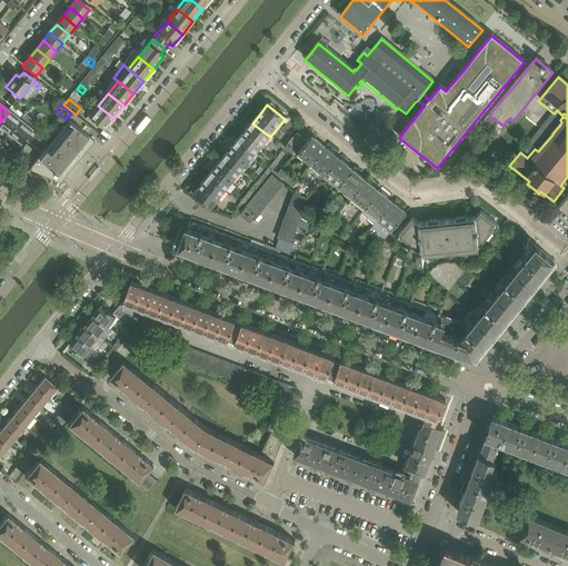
[(113,118),(98,106),(88,118),(102,130),(113,118)]
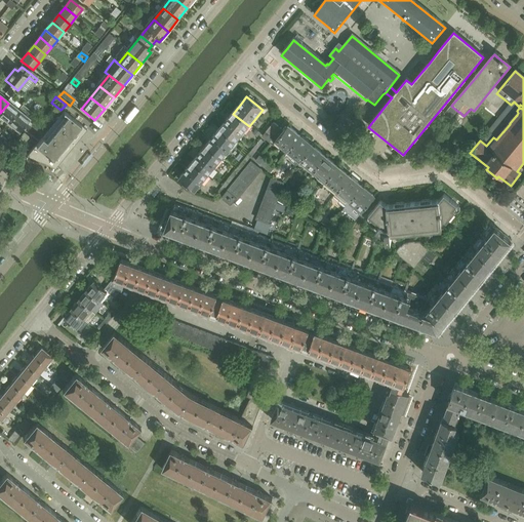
[(8,104),(0,113),(0,118),(9,126),(19,114),(8,104)]
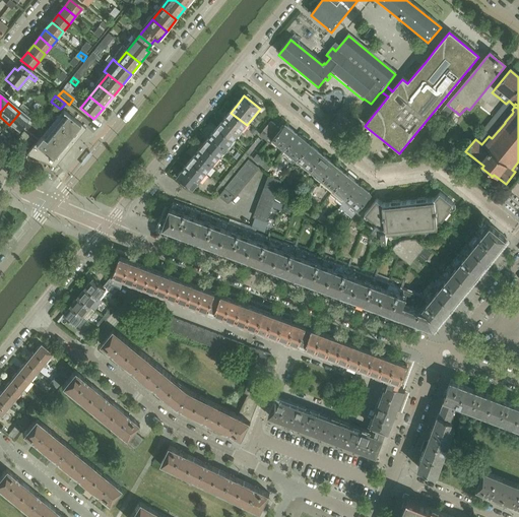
[(446,107),(439,115),(445,120),(452,112),(446,107)]
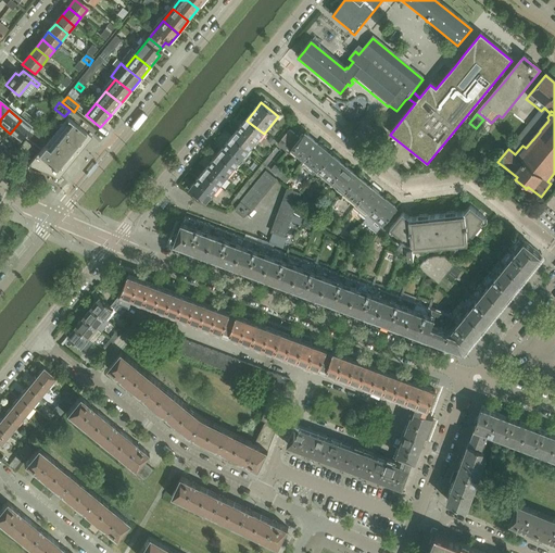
[(25,115),(21,121),(10,134),(20,141),(22,138),(27,142),(35,133),(33,130),(37,125),(25,115)]
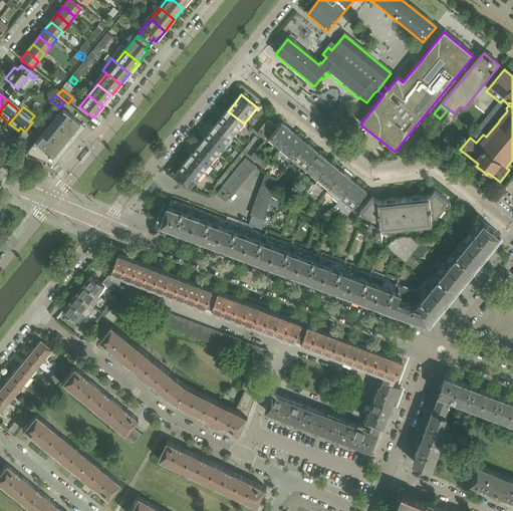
[(53,167),(83,130),(61,110),(44,132),(37,141),(34,144),(26,155),(53,167)]
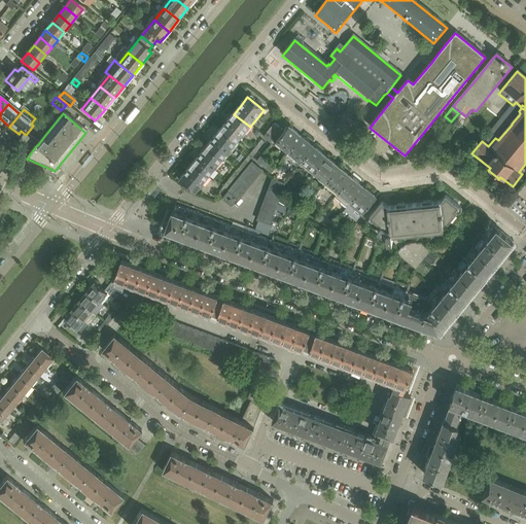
[(234,114),(228,121),(220,131),(236,144),(250,127),(234,114)]
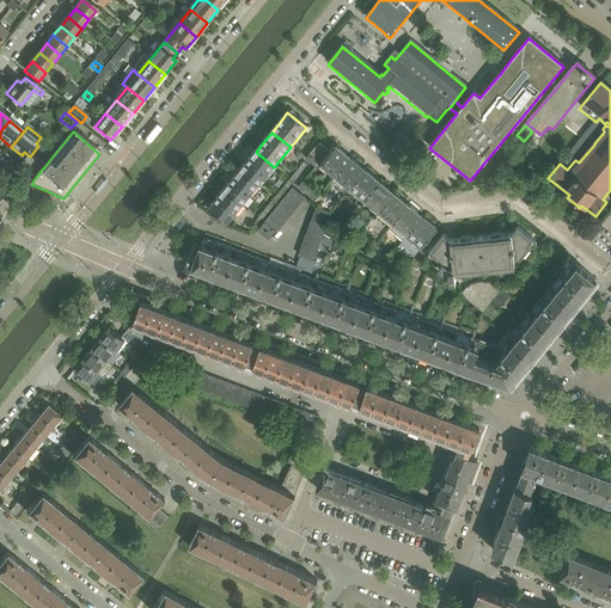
[(44,167),(53,157),(38,146),(30,157),(44,167)]
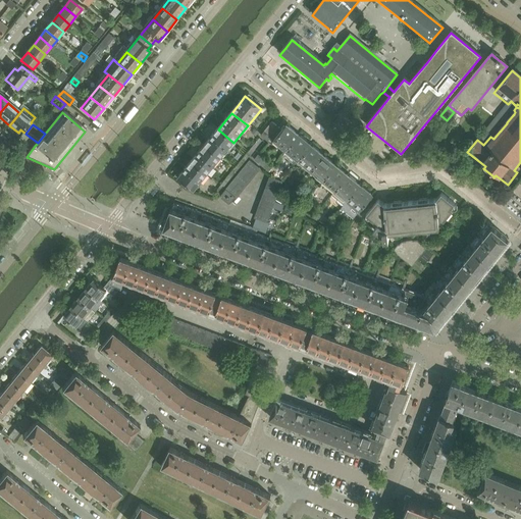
[(276,128),(271,124),(263,134),(268,138),(276,128)]
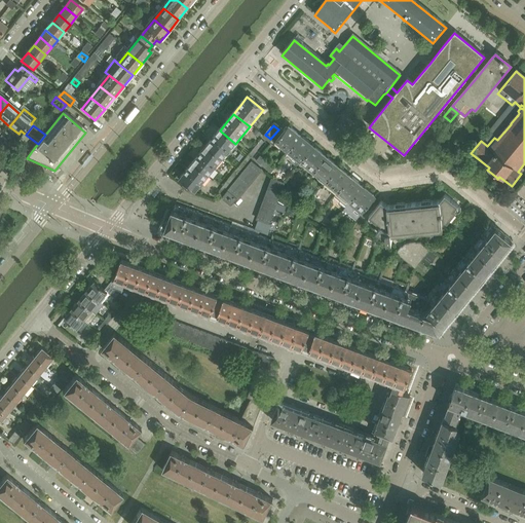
[(288,128),(284,134),(275,143),(275,144),(288,154),(300,138),(288,128)]
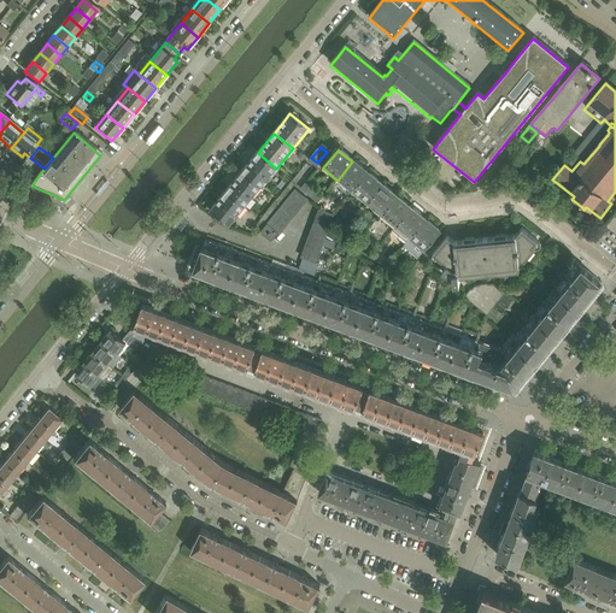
[(327,152),(317,163),(323,168),(333,157),(327,152)]
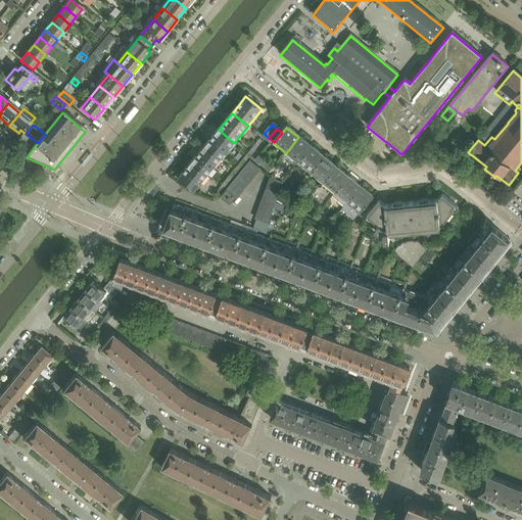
[(221,159),(234,143),(219,130),(204,146),(221,159)]
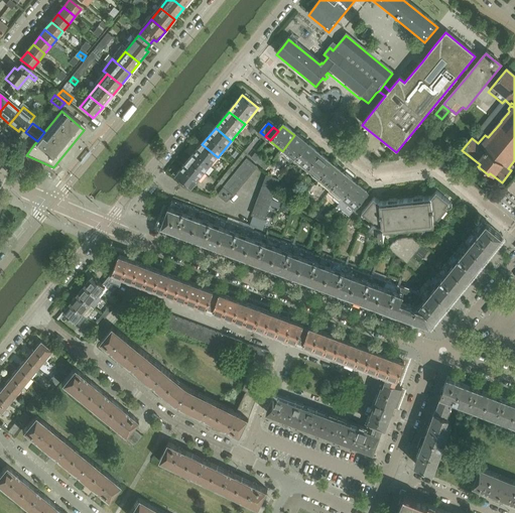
[(306,145),(294,135),(282,151),(294,161),(306,145)]
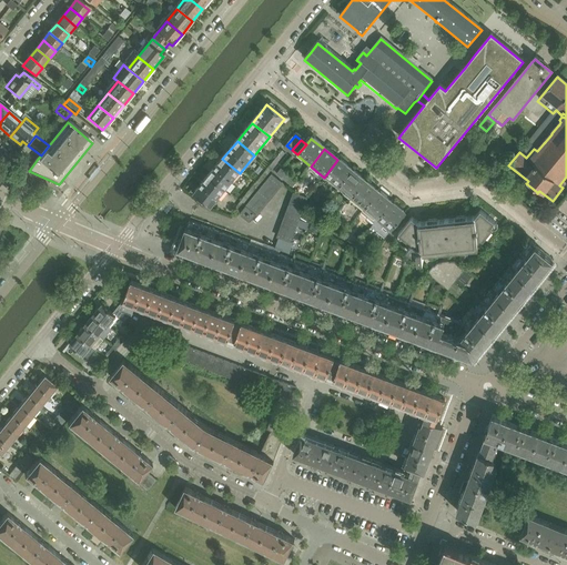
[(282,154),(270,168),(273,171),(284,157),(282,154)]
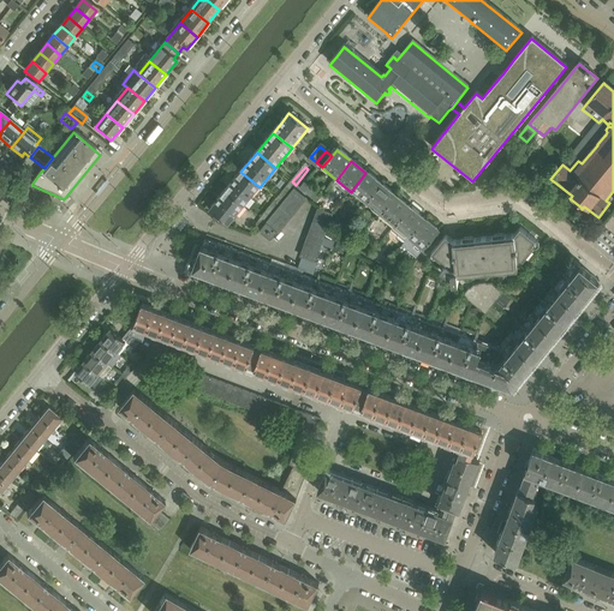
[(244,207),(260,187),(240,172),(225,191),(244,207)]
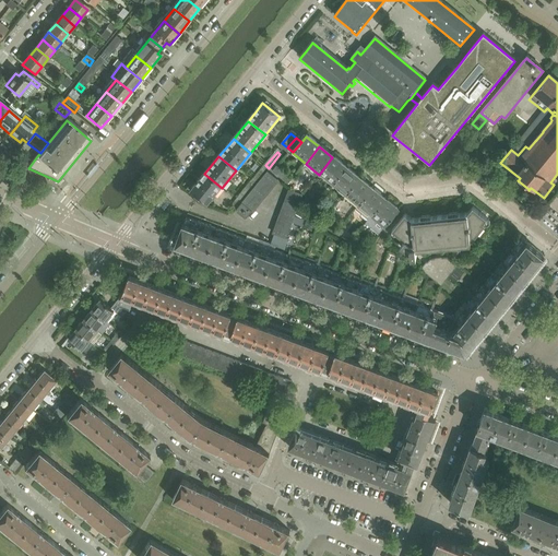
[(345,168),(332,157),(319,175),(332,186),(345,168)]
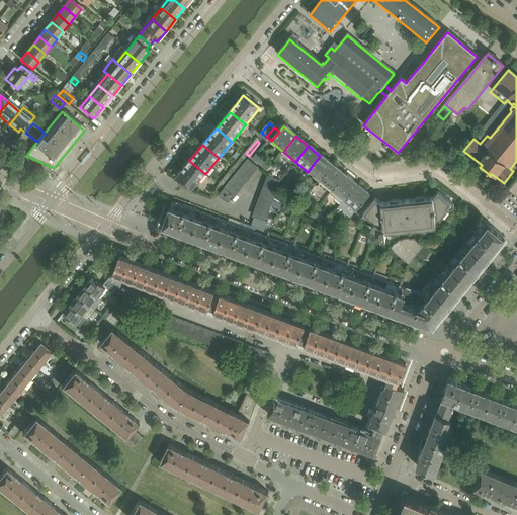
[(246,153),(233,170),(235,172),(249,156),(246,153)]
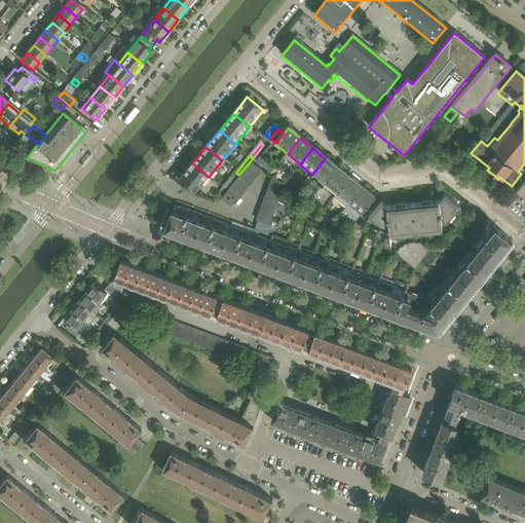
[(337,169),(325,158),(312,175),(325,184),(337,169)]
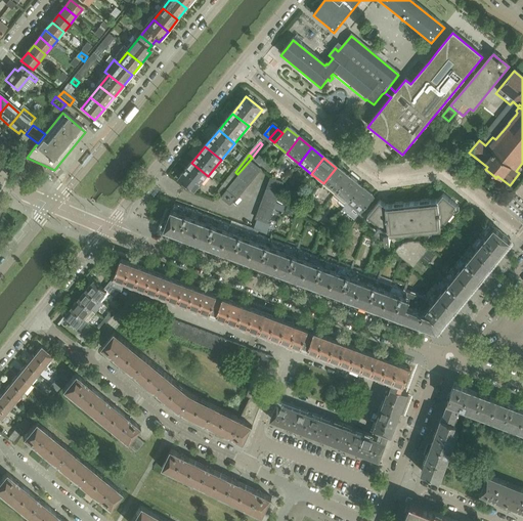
[(191,163),(186,170),(178,180),(193,193),(208,176),(191,163)]
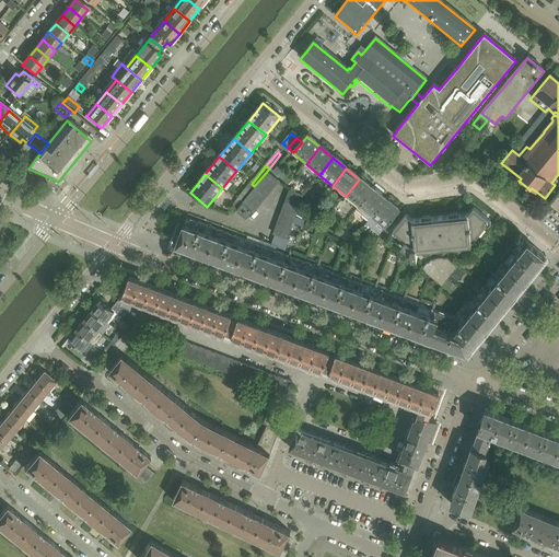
[(267,174),(263,180),(274,187),(277,183),(267,174)]
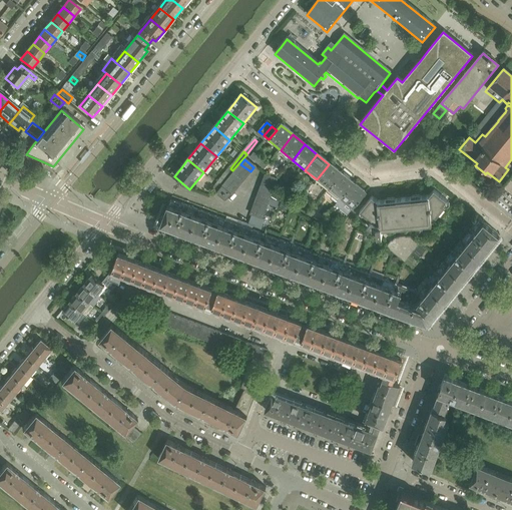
[(240,164),(237,169),(246,176),(250,171),(240,164)]
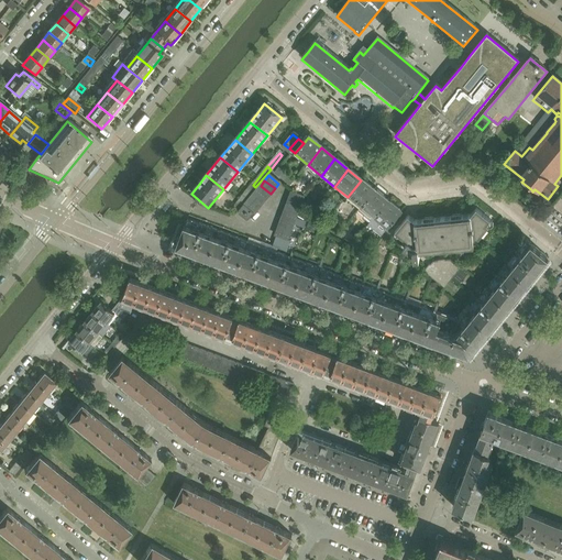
[(374,191),(361,180),(348,197),(361,208),(374,191)]
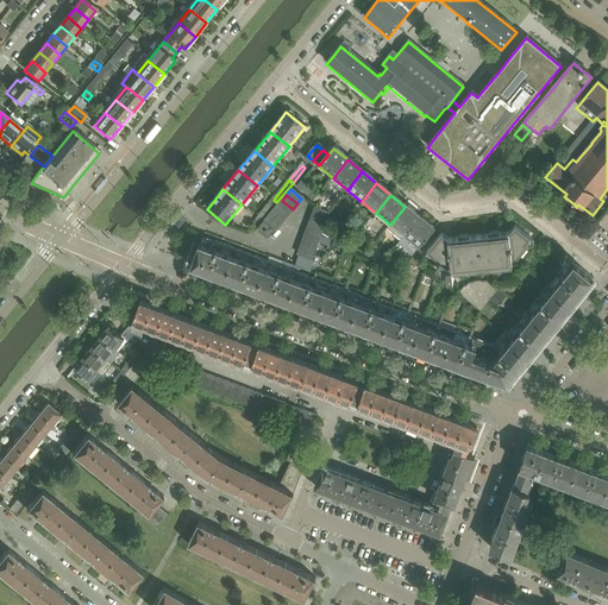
[(274,200),(258,218),(262,221),(276,202),(274,200)]
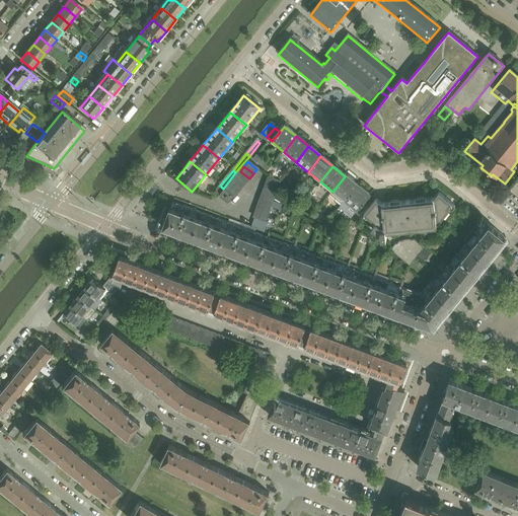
[(240,171),(236,175),(245,183),(249,178),(240,171)]
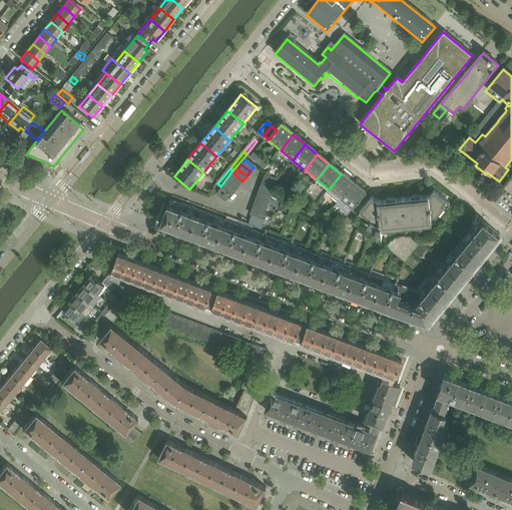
[(242,181),(233,173),(229,178),(238,185),(242,181)]
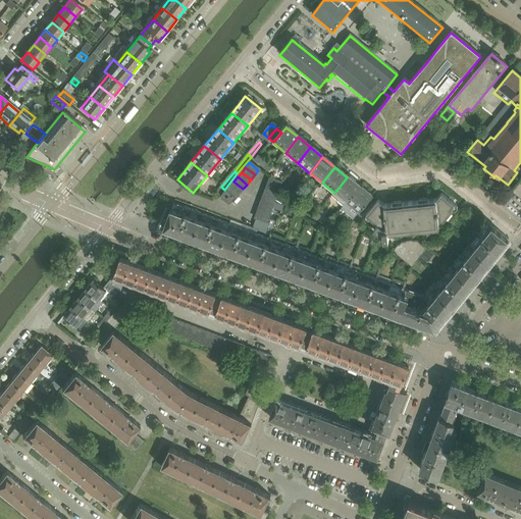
[(359,187),(347,177),(334,193),(347,203),(359,187)]
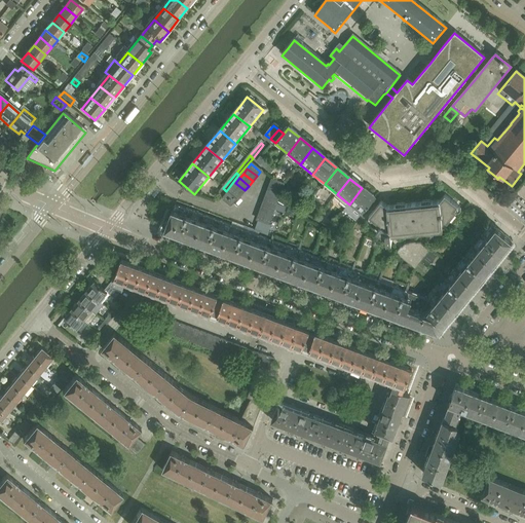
[(284,186),(272,182),(270,187),(282,192),(284,186)]
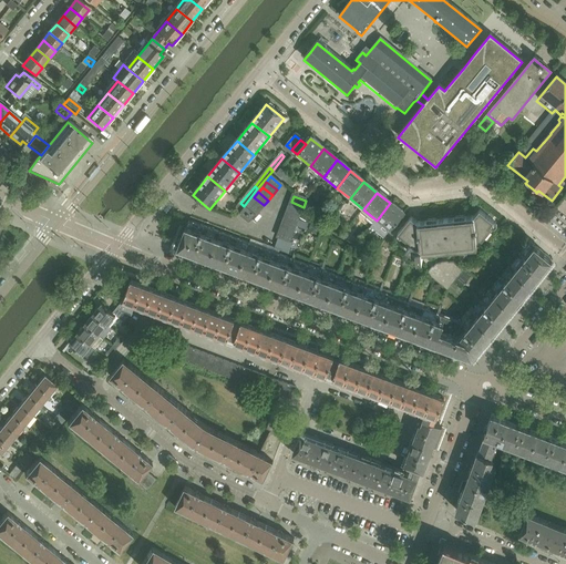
[(254,197),(249,202),(259,211),(264,205),(254,197)]
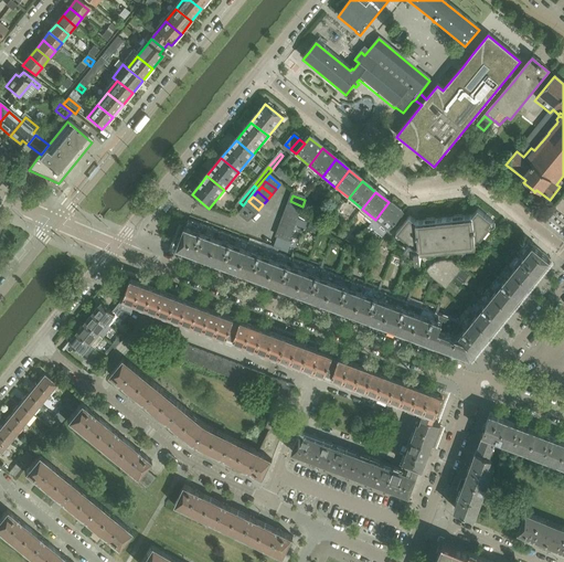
[(248,201),(244,207),(255,215),(258,210),(248,201)]
